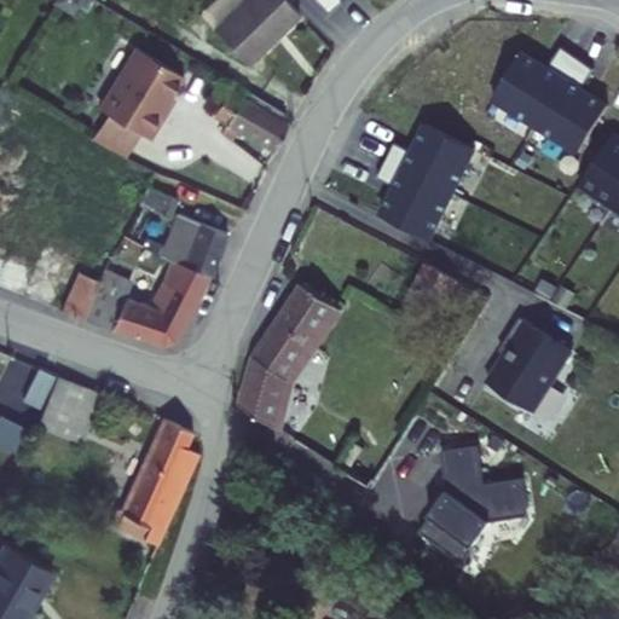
[(212,34),(244,0),(217,0),(197,21),(212,34)]
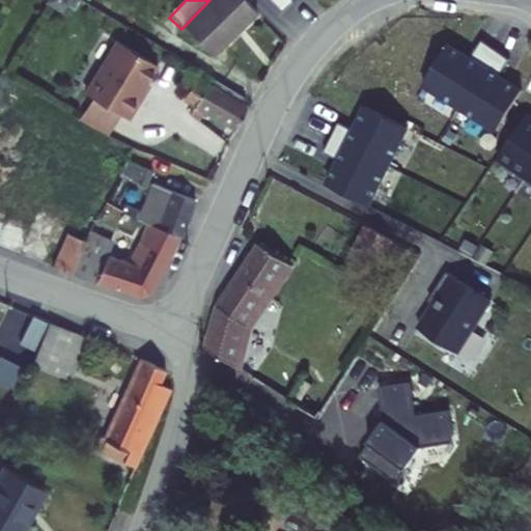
[(254,14),(240,0),(210,0),(182,29),(212,57),(254,14)]
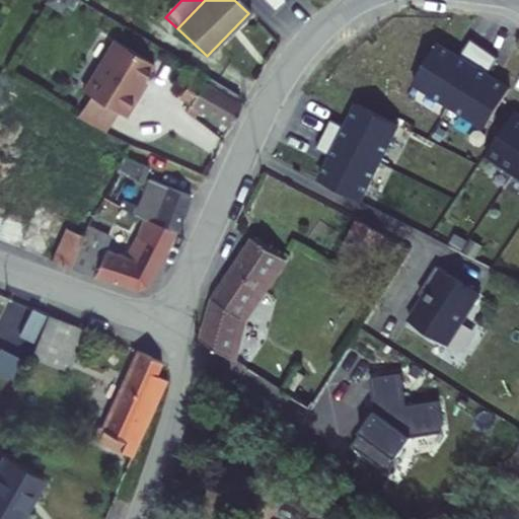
[(269,0),(279,11),(290,0),(269,0)]
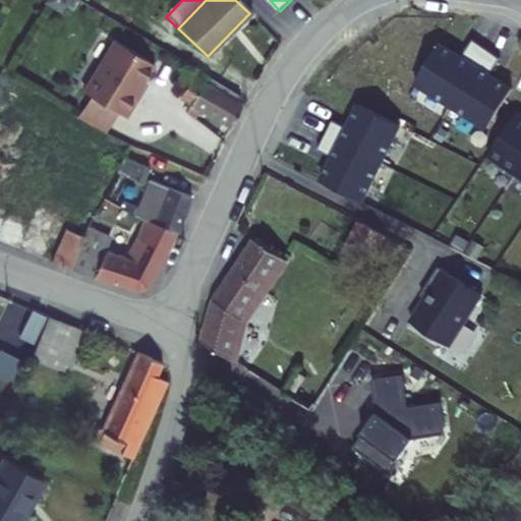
[(486,79),(497,61),(470,44),(460,63),(437,50),(414,90),(486,132),(510,92),(486,79)]
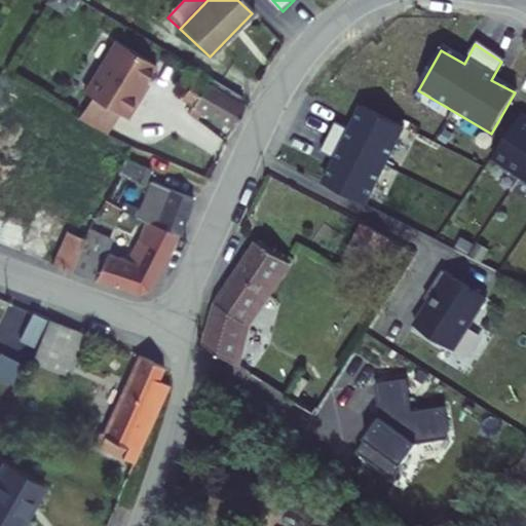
[(147,99),(144,97),(159,70),(119,46),(88,99),(97,104),(123,119),(132,123),(147,99)]
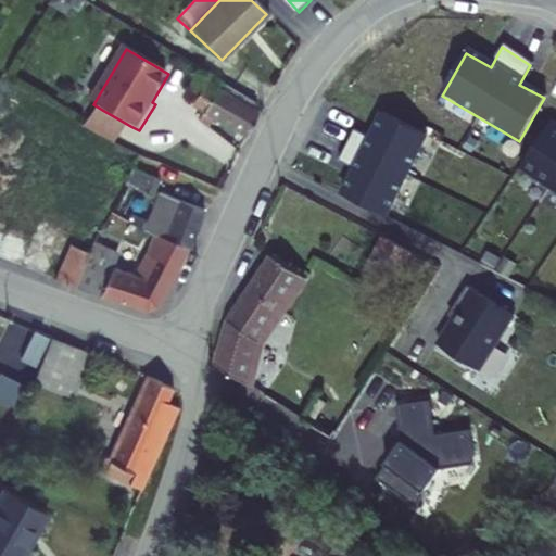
[(249,109),(252,103),(219,85),(206,110),(202,116),(209,124),(215,114),(245,130),(255,113),(249,109)]
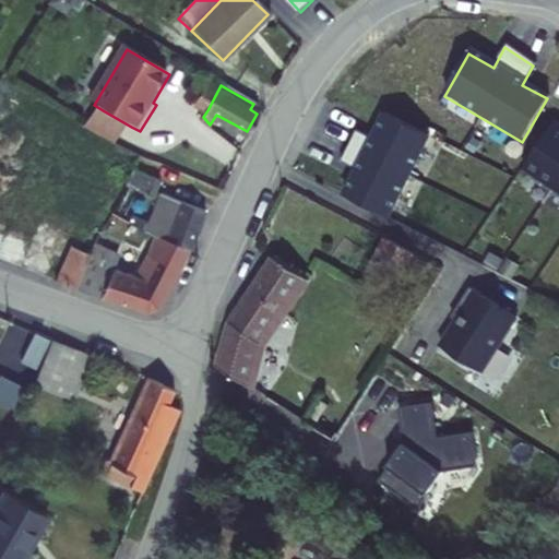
[(131,127),(103,110),(94,126),(121,143),(131,127)]
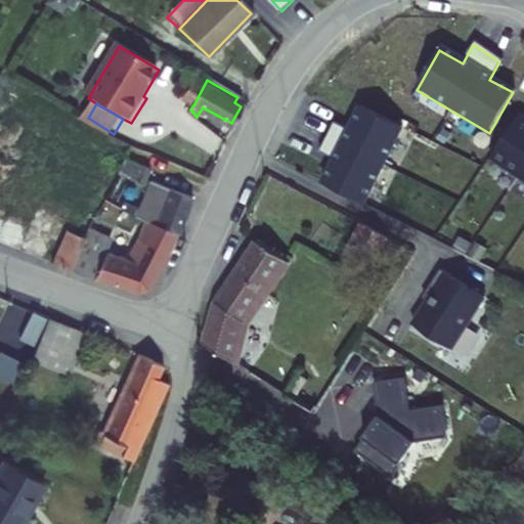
[(333,156),(320,179),(361,200),(400,126),(359,104),(347,128),(333,120),(318,148),(333,156)]
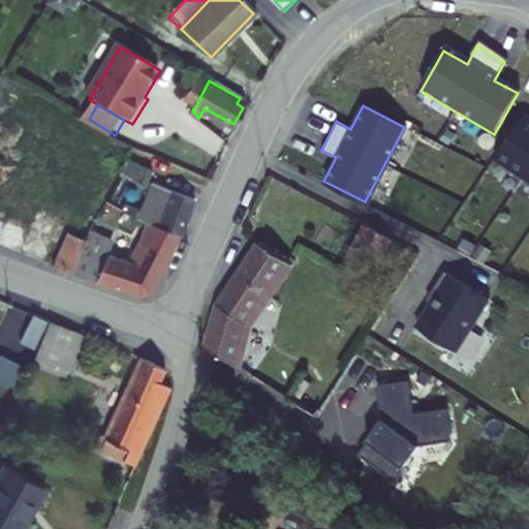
[(528,114),(527,113),(498,156),(528,175),(528,114)]
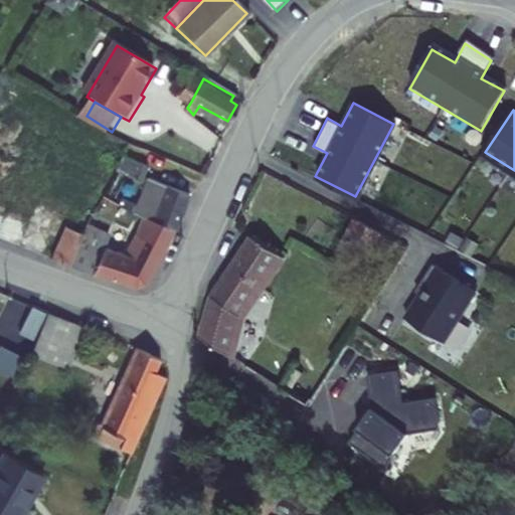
[(120,163),(144,175),(151,161),(127,148),(120,163)]
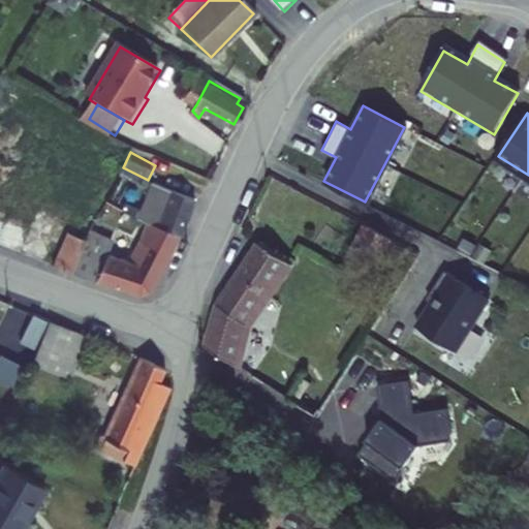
[(154,178),(135,210),(149,217),(180,235),(193,198),(154,178)]
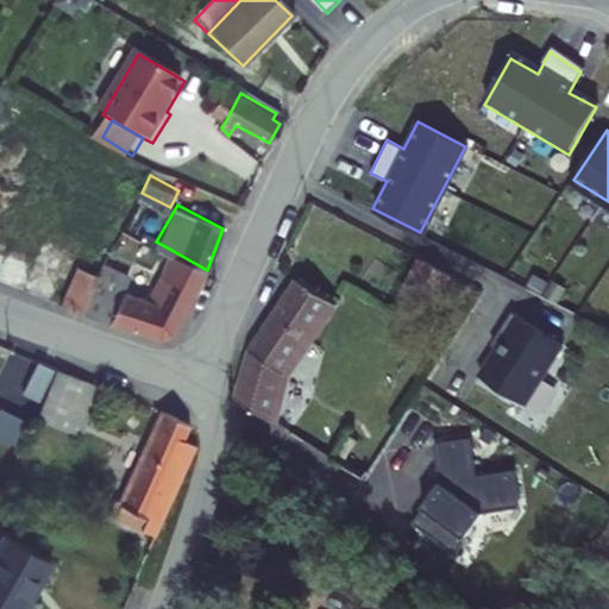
[(207,270),(171,250),(161,271),(196,292),(207,270)]
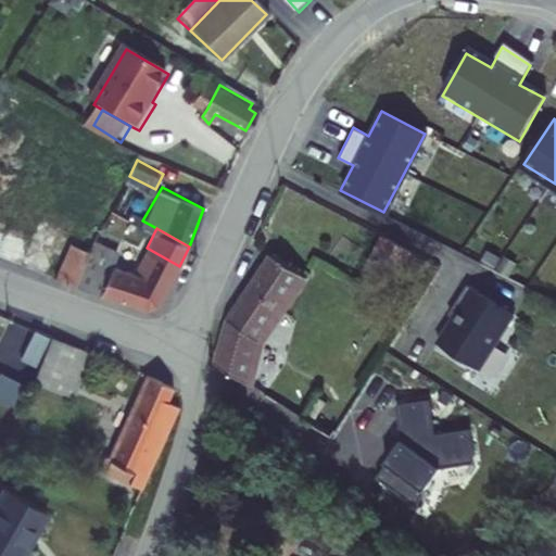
[(27,243),(0,232),(0,257),(19,266),(27,243)]
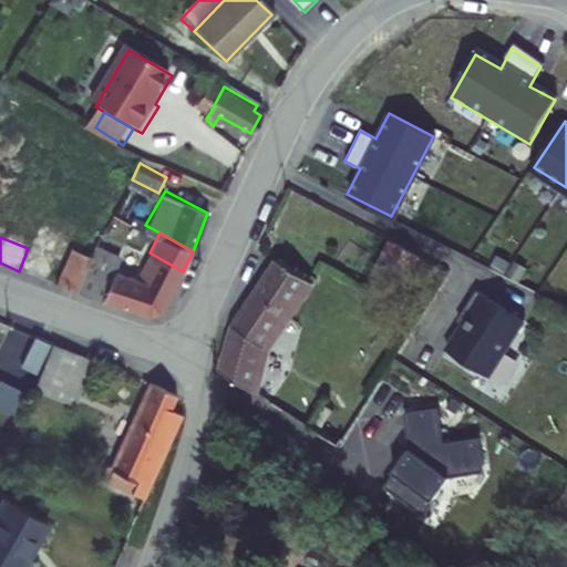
[(137,278),(117,269),(127,251),(102,239),(96,253),(78,289),(157,315),(183,271),(150,253),(137,278)]
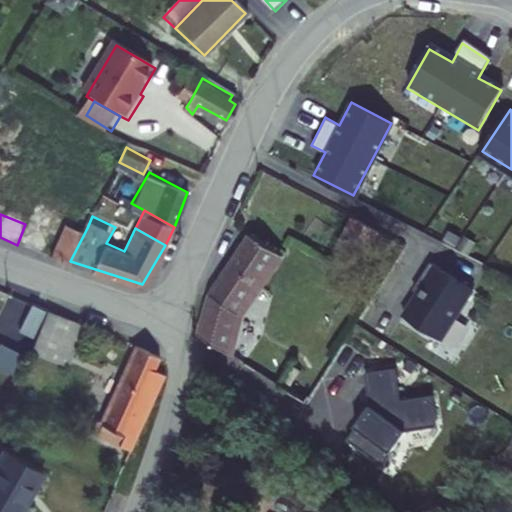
[(82,225),(72,219),(52,256),(70,261),(87,228),(82,225)]
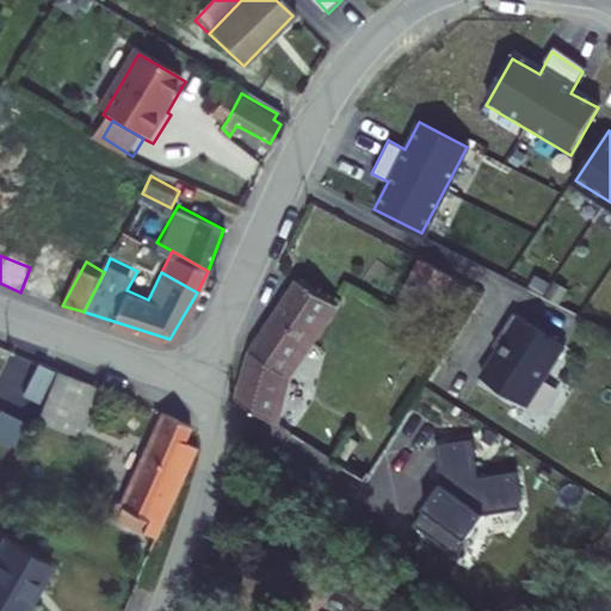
[(451,277),(426,261),(406,297),(431,313),(451,277)]
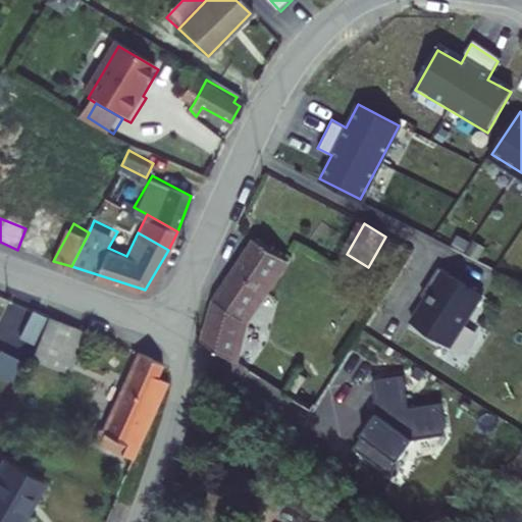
[(213,294),(202,336),(233,357),(249,317),(285,260),(252,238),(213,294)]
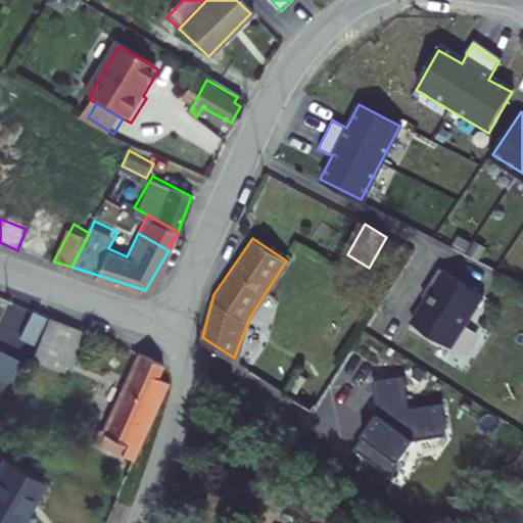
[(452,346),(484,295),(440,267),(428,287),(433,290),(413,322),(452,346)]
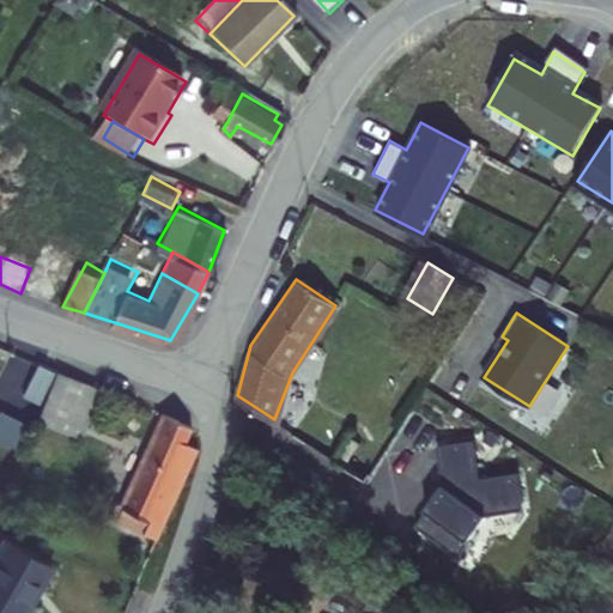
[(49,368),(35,359),(22,383),(36,390),(49,368)]
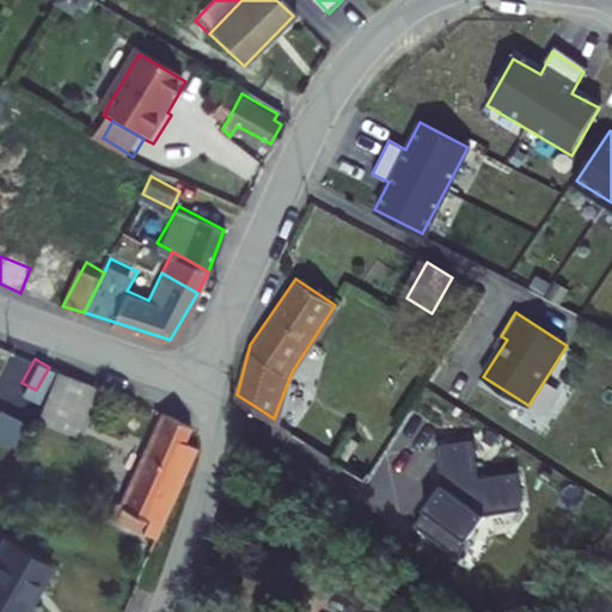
[(93,386),(57,367),(31,414),(68,433),(93,386)]
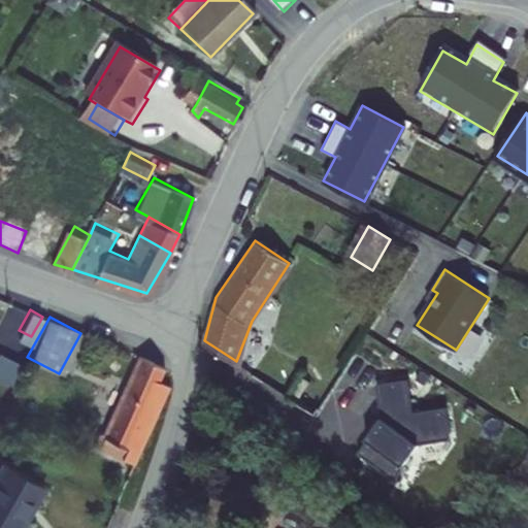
[(165,368),(140,356),(97,454),(134,470),(165,394),(156,389),(165,368)]
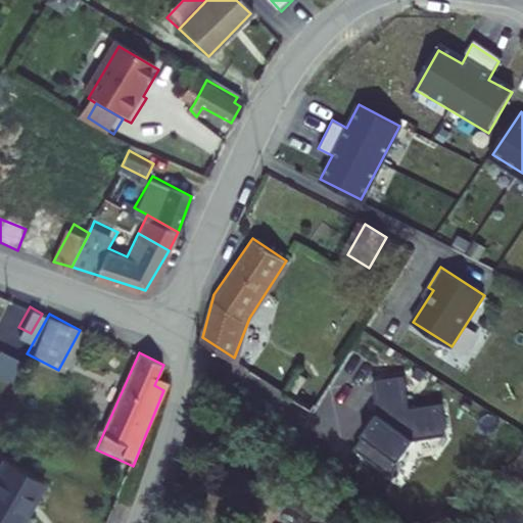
[(0,378),(9,383),(18,366),(0,353),(0,378)]
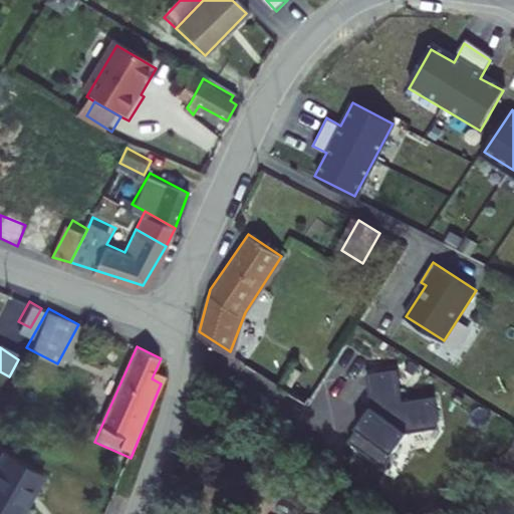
[(297,361),(283,388),(309,405),(324,376),(297,361)]
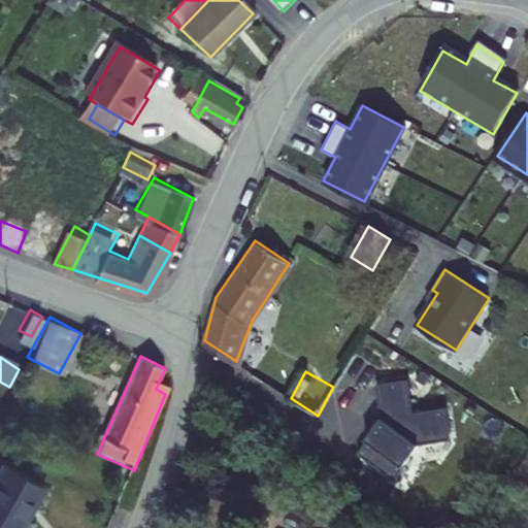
[(448,407),(415,411),(410,377),(378,385),(384,406),(386,405),(385,417),(359,454),(395,482),(405,469),(404,468),(420,443),(452,439),(448,407)]
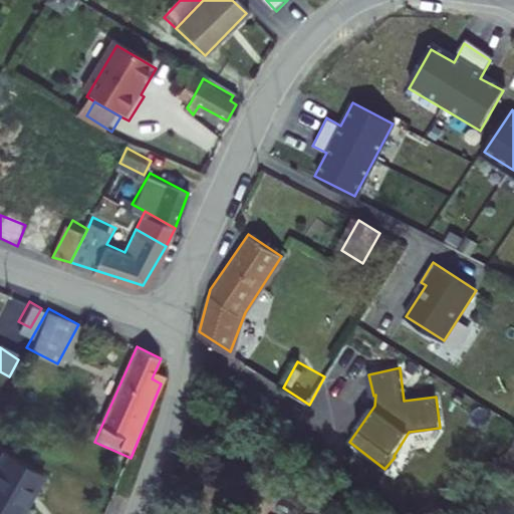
[(25,513),(49,472),(10,450),(0,468),(0,512),(3,513),(25,513)]
